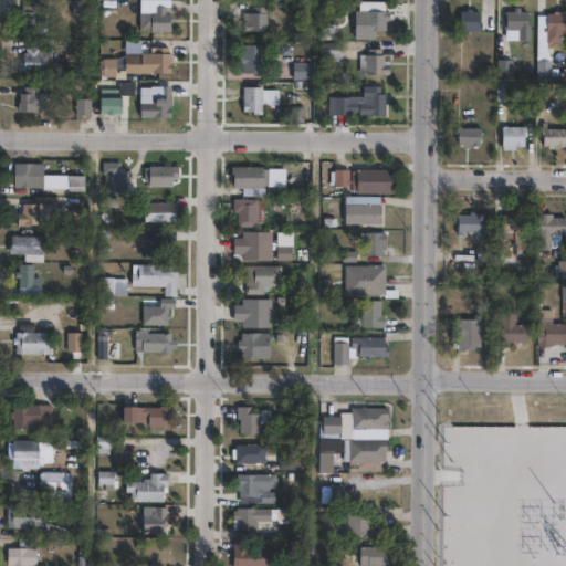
[(373,0),(373,10),(390,10),(390,19),(386,19),(386,29),(375,29),(375,39),(355,38),(355,10),(360,10),(360,0),(373,0)]
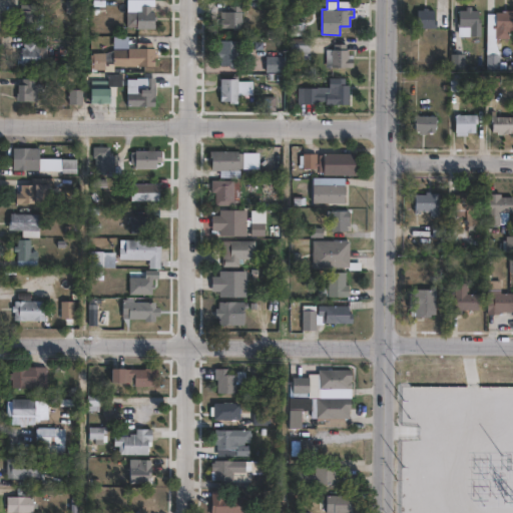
[(39,5),(39,14),(43,14),(43,28),(36,27),(36,29),(19,29),(19,10),(20,10),(20,4),(39,5)]
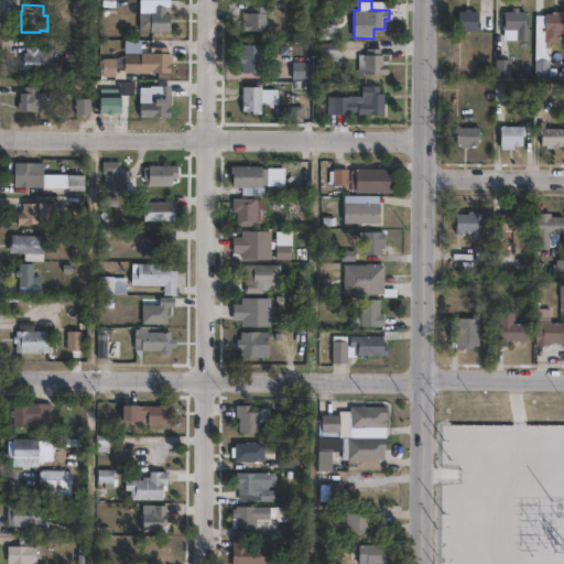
[(266,4),(267,32),(257,32),(257,30),(243,30),(242,11),(252,11),(252,6),(266,4)]
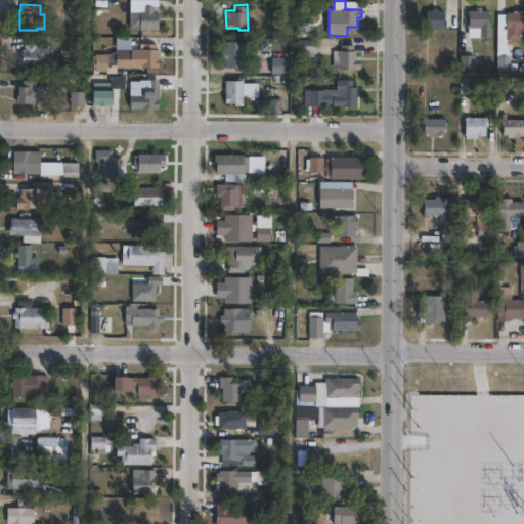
[(489,9),(489,17),(491,17),(491,27),(467,26),(467,22),(469,22),(470,9),(476,9),(476,5),(482,6),(482,9),(489,9)]
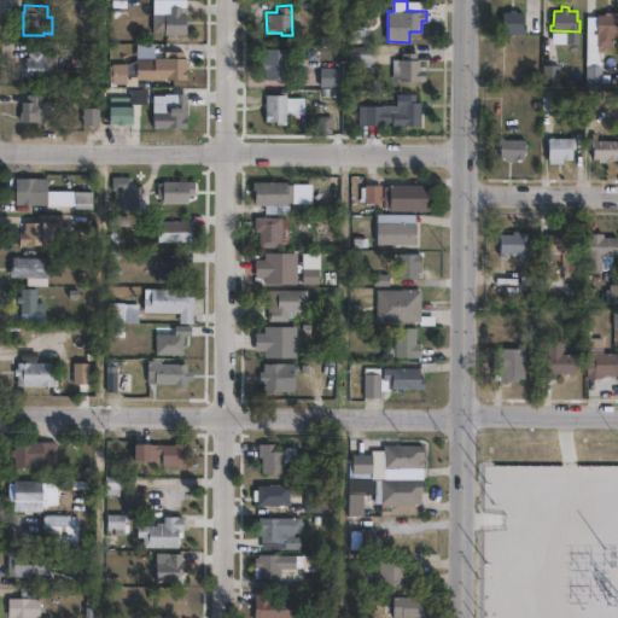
[(182,7),(182,13),(186,13),(186,35),(164,35),(164,12),(168,12),(168,7),(182,7)]
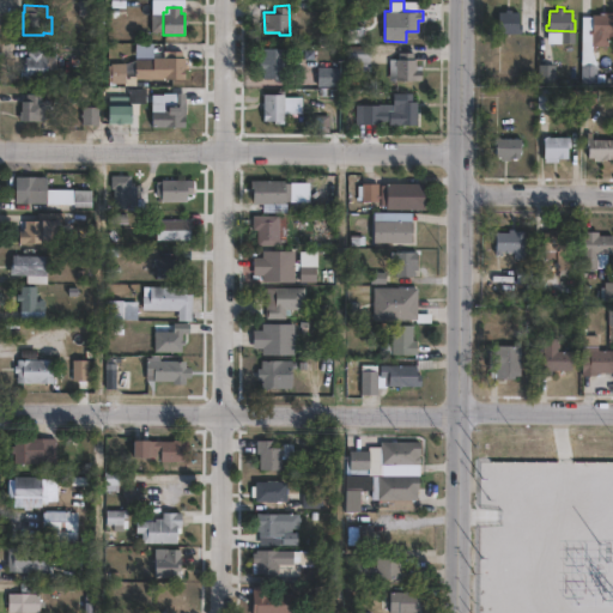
[(511,8),(511,11),(520,11),(520,23),(522,23),(522,32),(498,32),(498,11),(505,11),(505,8),(511,8)]
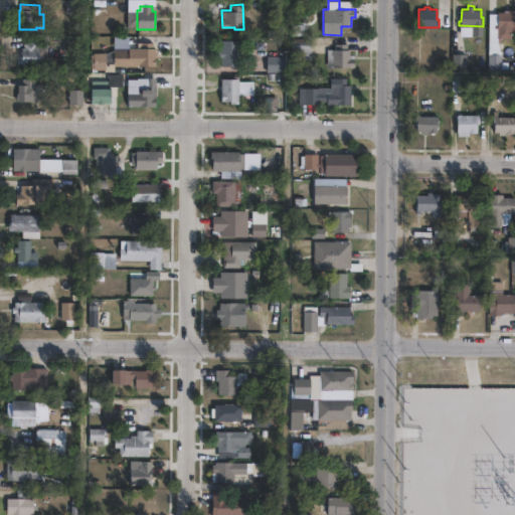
[(514,9),(514,29),(512,29),(512,37),(502,37),(501,68),(489,68),(490,12),(498,12),(498,11),(504,11),(504,9),(514,9)]
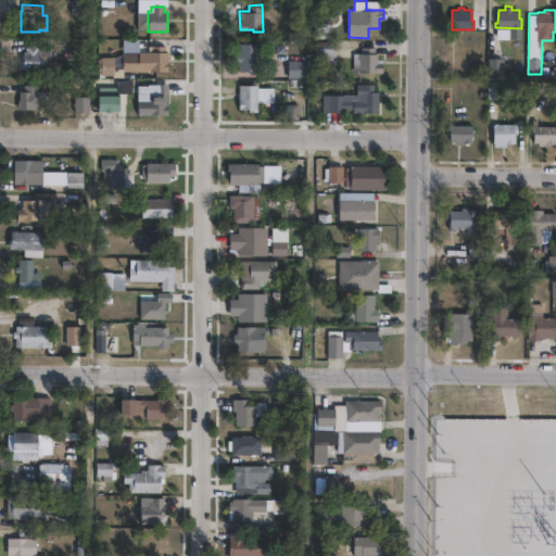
[(336,41),(336,64),(319,64),(319,55),(315,55),(315,41),(336,41)]
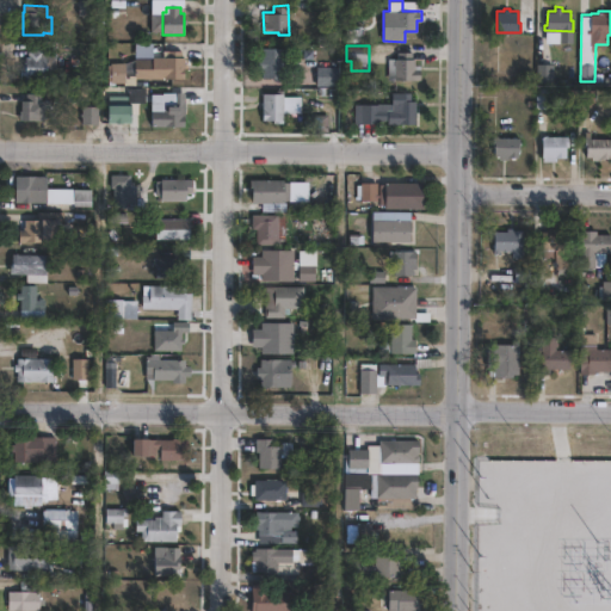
[(284,48),(284,81),(273,80),(273,79),(261,78),(263,71),(258,71),(258,56),(263,56),(263,48),(284,48)]
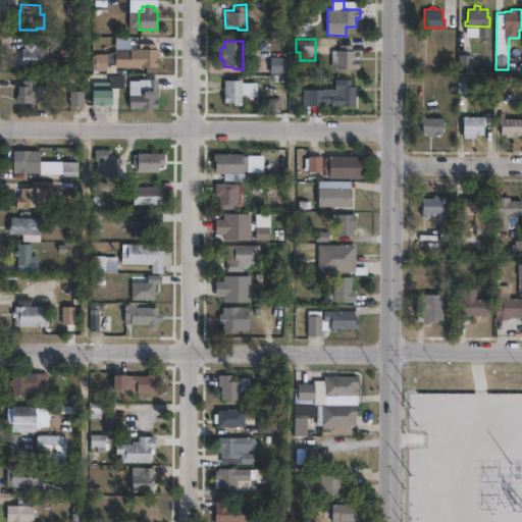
[(38,44),(38,48),(40,48),(39,68),(16,68),(16,60),(20,60),(20,50),(24,50),(24,44),(38,44)]
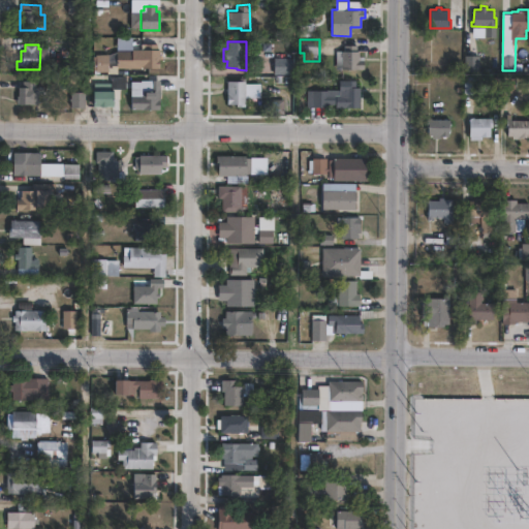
[(358,45),(358,52),(361,52),(361,57),(364,57),(364,69),(337,68),(337,51),(344,51),(344,44),(358,45)]
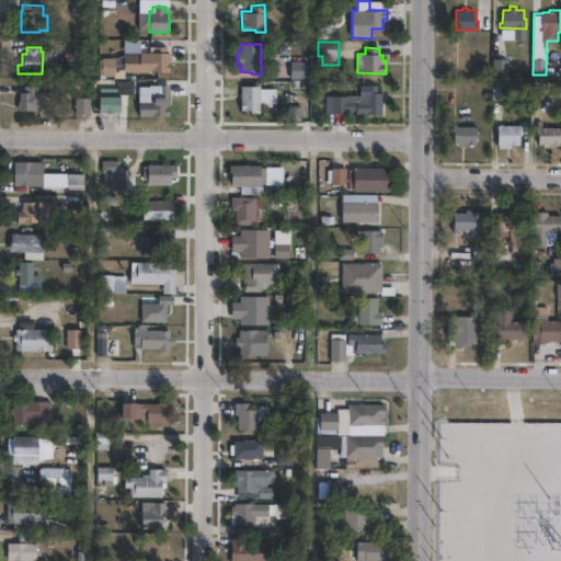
[(168,48),(168,55),(170,55),(170,75),(124,73),(124,56),(140,56),(140,55),(150,55),(150,48),(168,48)]
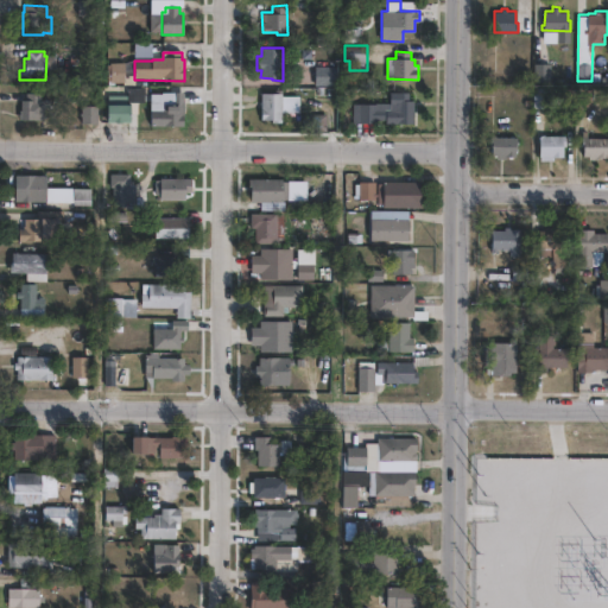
[(125,84),(111,84),(111,64),(125,64),(125,84)]
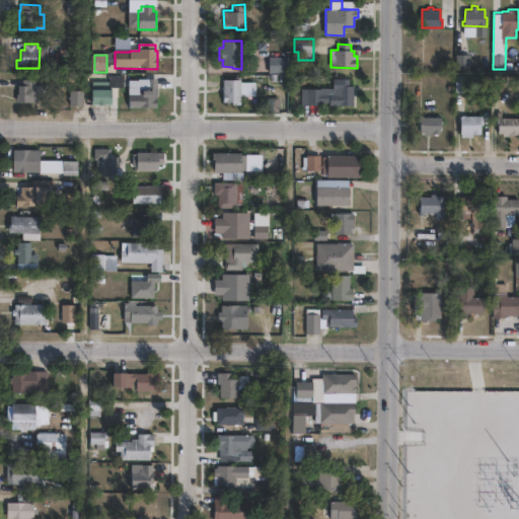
[(470,55),(470,71),(456,71),(456,55),(470,55)]
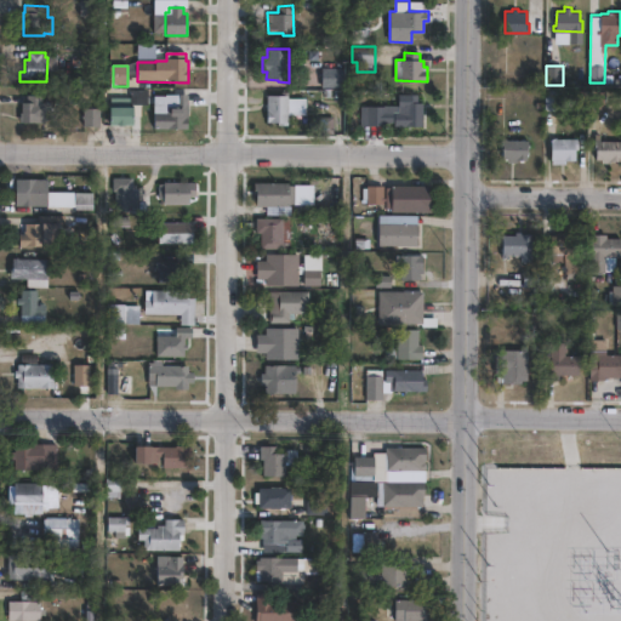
[(345,68),(343,87),(322,87),(323,68),(345,68)]
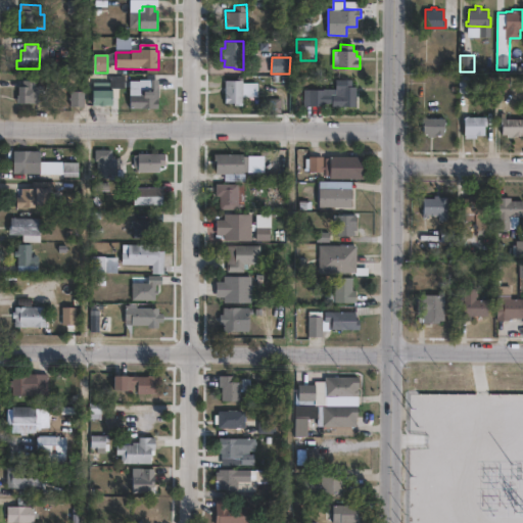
[(476,76),(476,95),(468,95),(468,94),(460,94),(460,76),(476,76)]
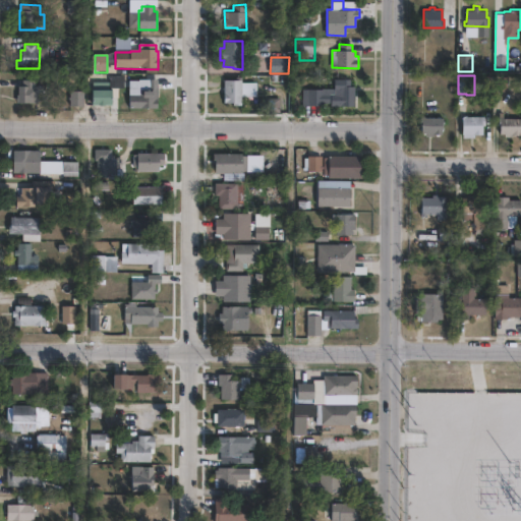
[(507,75),(506,92),(494,91),(494,75),(507,75)]
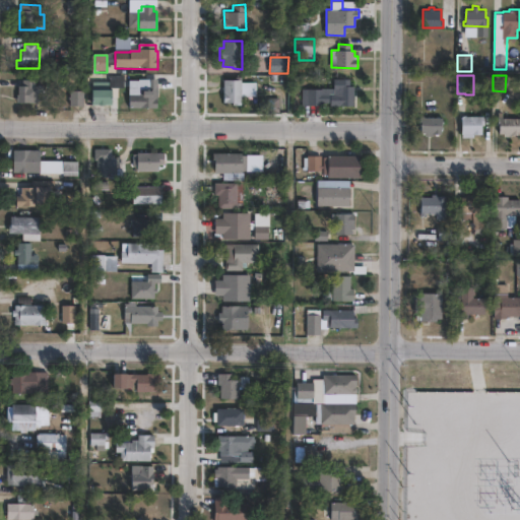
[(241,103),(223,103),(223,79),(241,80),(241,103)]
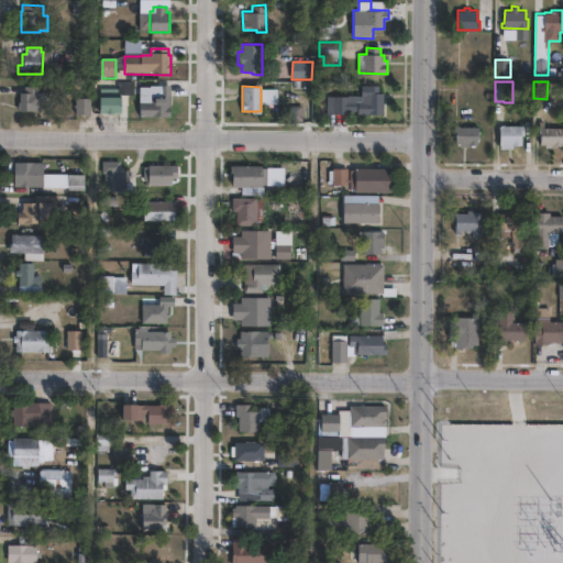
[(378,86),(378,92),(383,92),(383,114),(356,114),(356,111),(349,111),(349,114),(322,113),(323,96),(361,96),(361,86),(378,86)]
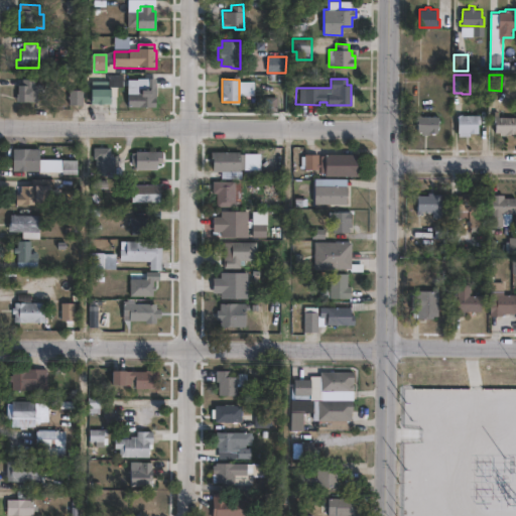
[(156,108),(128,109),(128,82),(137,82),(137,80),(156,80),(156,108)]
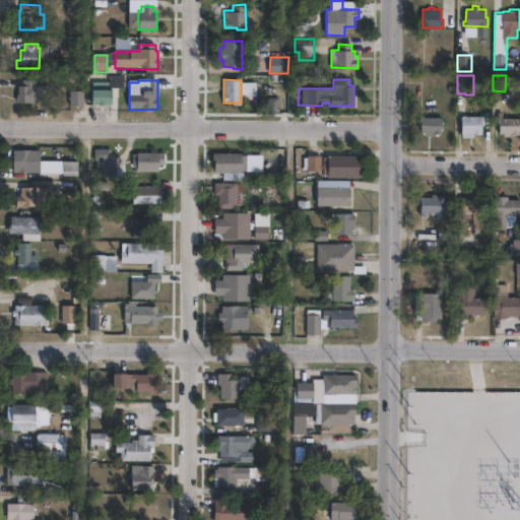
[(36,81),(36,87),(43,87),(43,93),(39,93),(38,105),(17,104),(17,87),(22,87),(22,81),(36,81)]
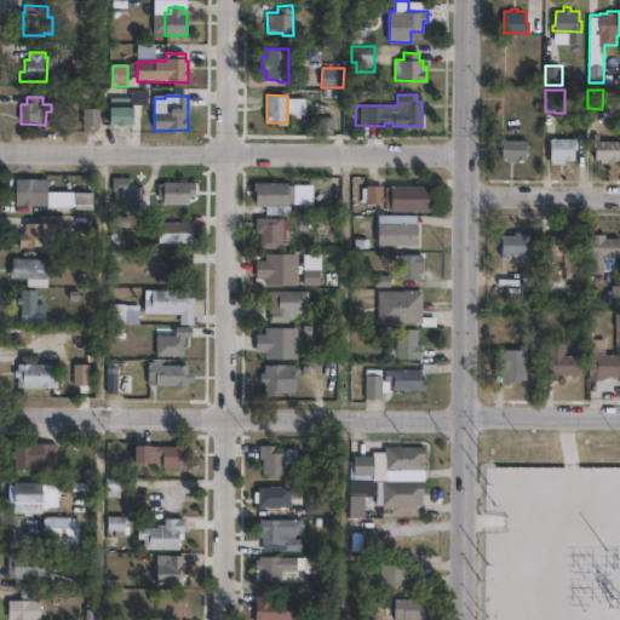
[(99,110),(99,128),(82,127),(84,109),(99,110)]
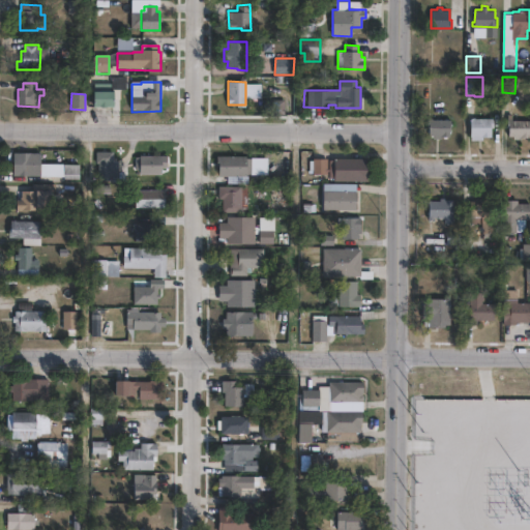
[(113,94),(113,108),(105,108),(105,110),(99,110),(99,109),(92,108),(92,93),(113,94)]
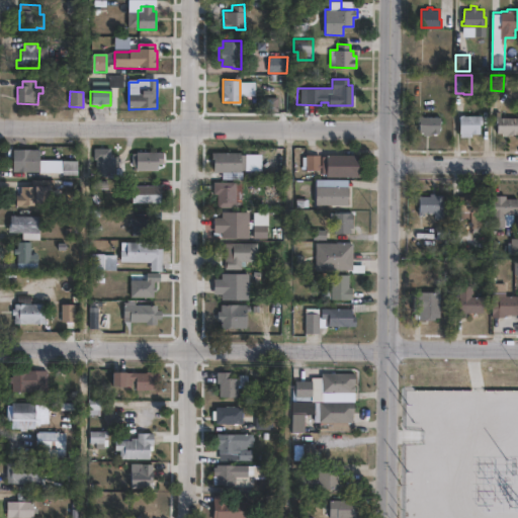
[(423,115),(423,117),(441,117),(441,125),(439,125),(439,133),(431,133),(431,136),(425,136),(425,132),(419,132),(420,121),(417,121),(417,115),(423,115)]
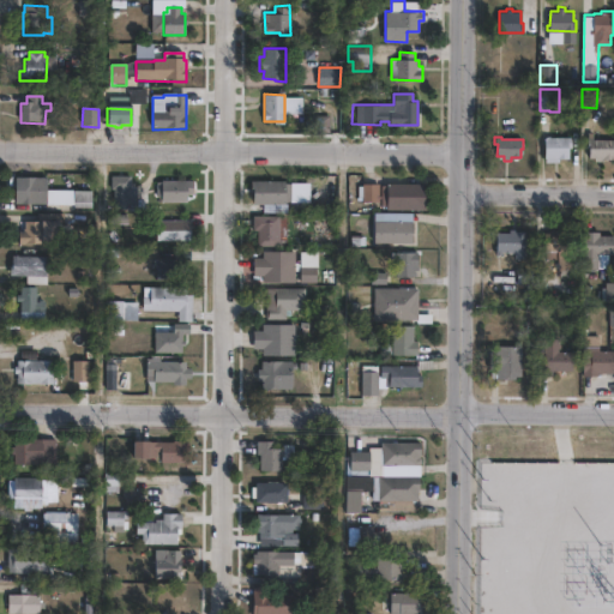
[(551,137),(551,138),(572,137),(572,149),(569,149),(569,158),(559,158),(559,162),(547,163),(546,158),(545,158),(545,137),(551,137)]
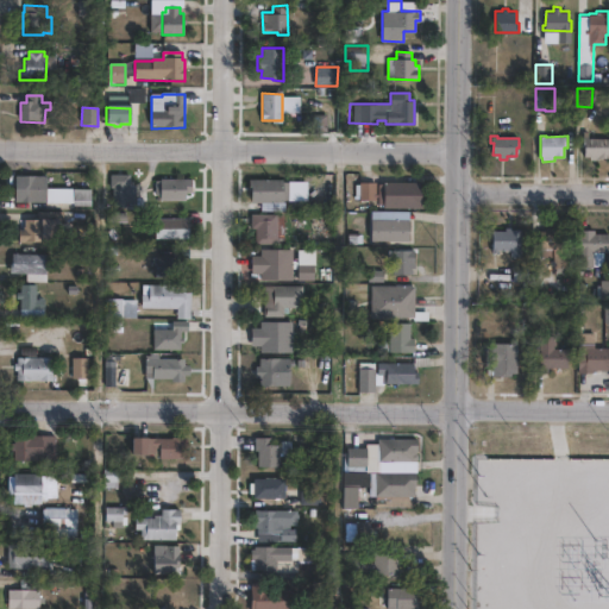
[(608,138),(607,157),(598,157),(598,159),(590,159),(590,156),(584,156),(584,138),(608,138)]
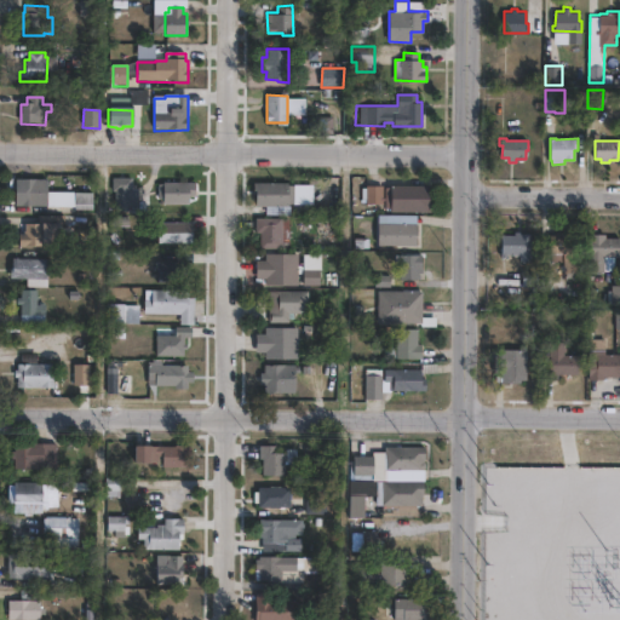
[(132,173),(132,185),(137,185),(137,202),(116,202),(116,187),(113,187),(113,173),(132,173)]
